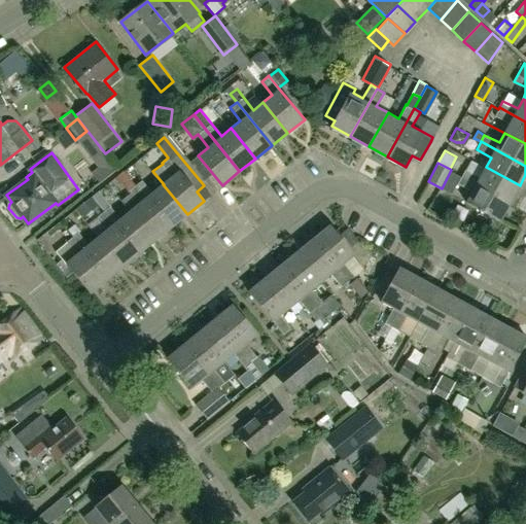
[(465,169),(462,175),(511,202),(520,185),(486,167),(481,177),(465,169)]
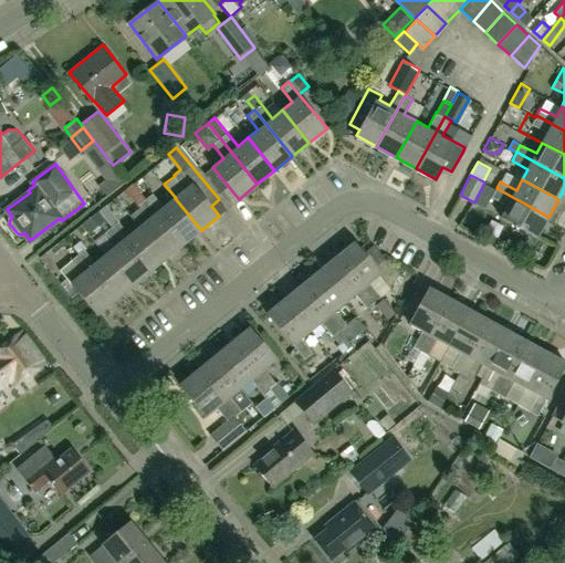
[(146,198),(139,189),(139,190),(133,183),(126,188),(140,206),(131,214),(140,226),(166,258),(184,244),(146,198)]
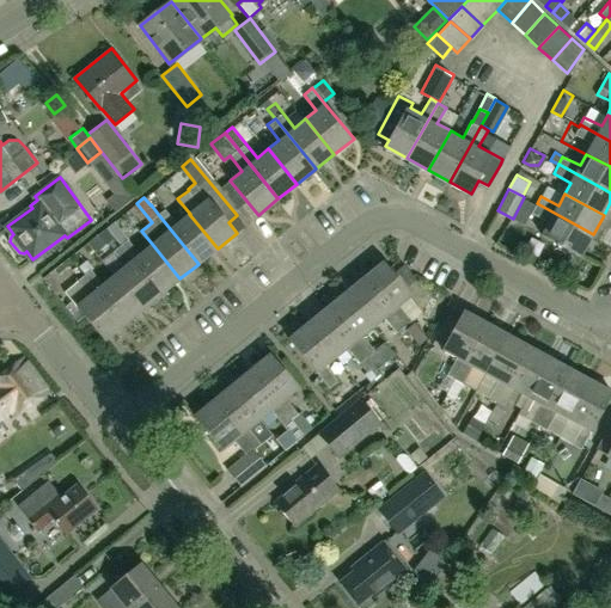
[(593,234),(537,203),(532,213),(549,221),(543,233),(582,255),(593,234)]
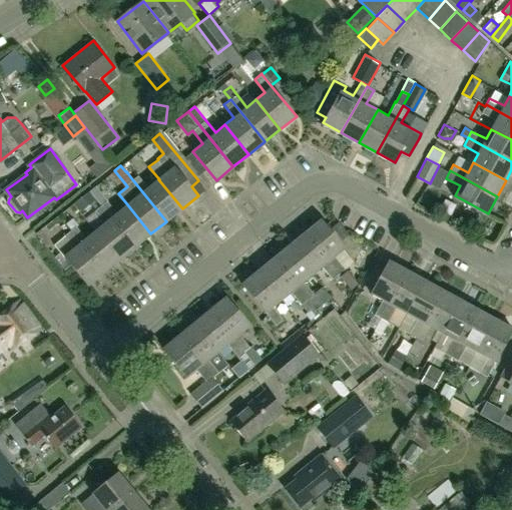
[(182,208),(158,179),(149,186),(139,174),(138,174),(132,179),(166,221),(182,208)]
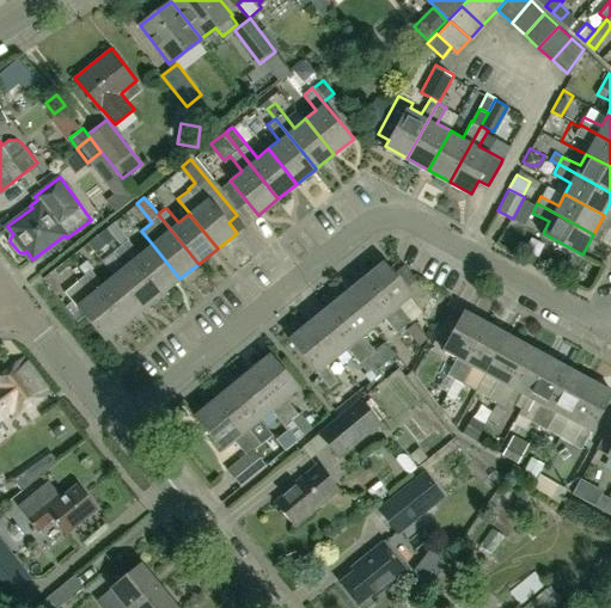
[(114,235),(121,244),(129,238),(114,220),(107,226),(114,235)]
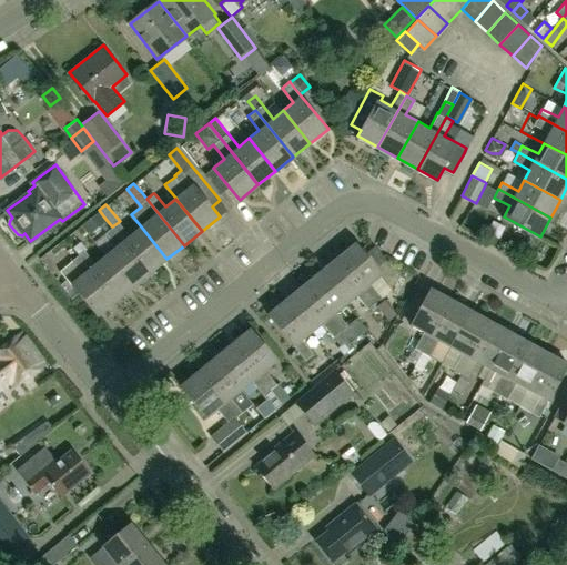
[(89,232),(105,219),(99,210),(82,223),(89,232)]
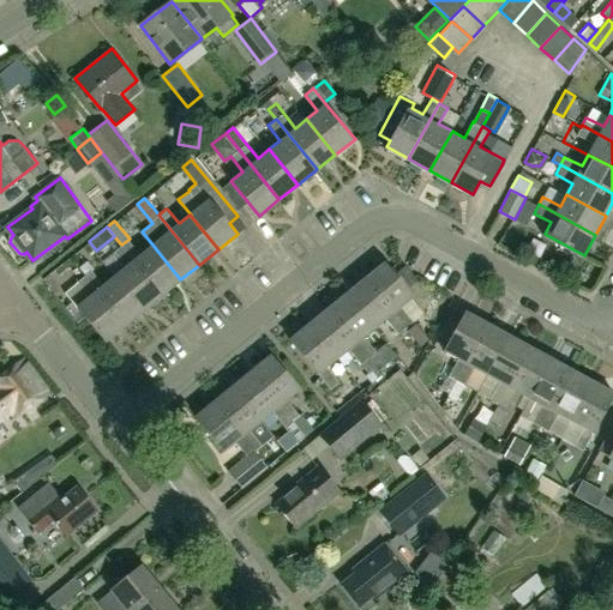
[(130,239),(121,245),(162,295),(180,279),(152,245),(142,253),(130,239)]
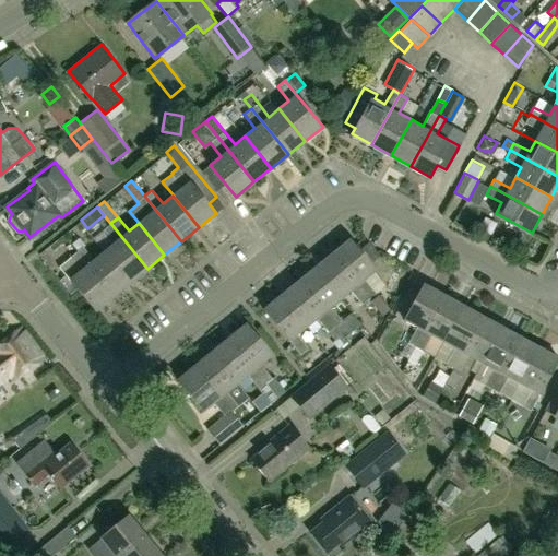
[(147,269),(110,223),(104,228),(116,241),(105,251),(130,282),(147,269)]
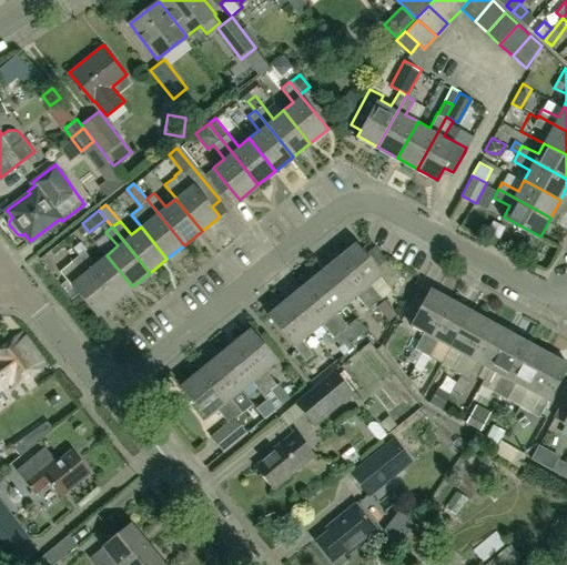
[(132,286),(107,255),(97,263),(85,250),(89,248),(81,240),(73,246),(79,253),(78,254),(115,301),(132,286)]
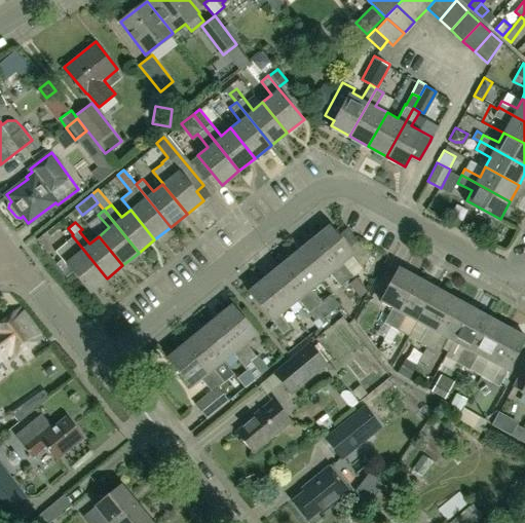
[(313,237),(348,279),(354,274),(351,271),(361,264),(352,255),(354,254),(330,224),(313,237)]
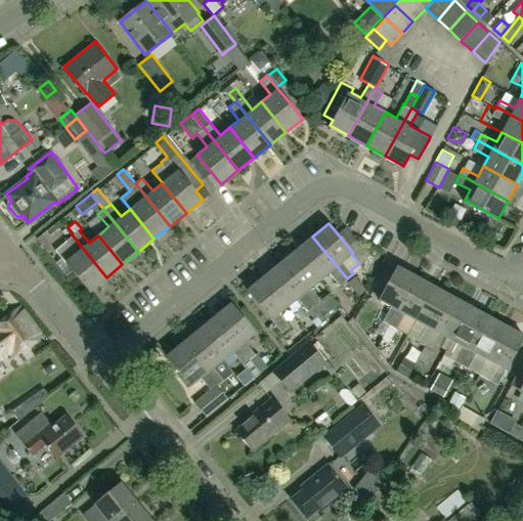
[(340,230),(350,244),(357,237),(347,225),(340,230)]
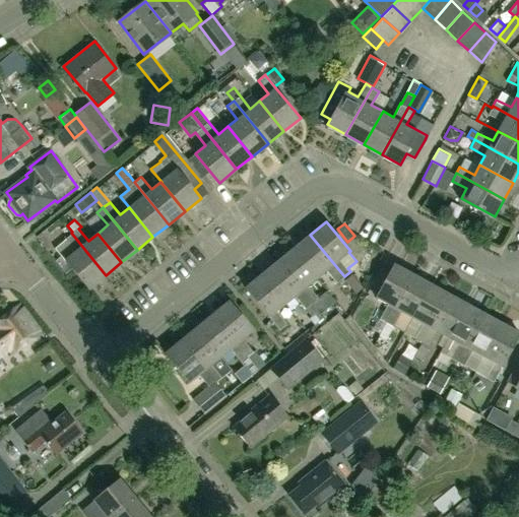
[(89,288),(106,275),(71,233),(55,247),(57,249),(51,254),(61,266),(67,261),(89,288)]
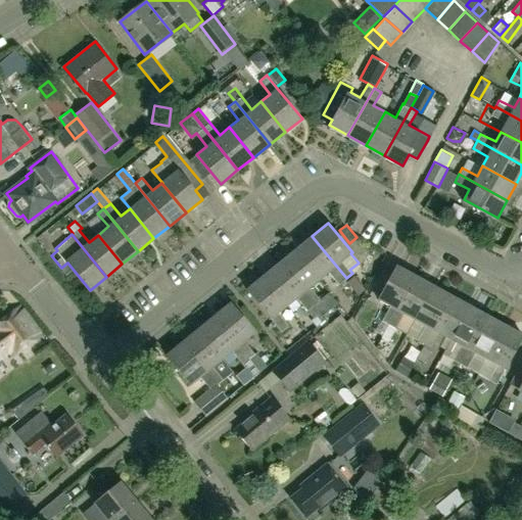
[(346,278),(312,236),(296,249),(320,279),(329,271),(339,284),(346,278)]
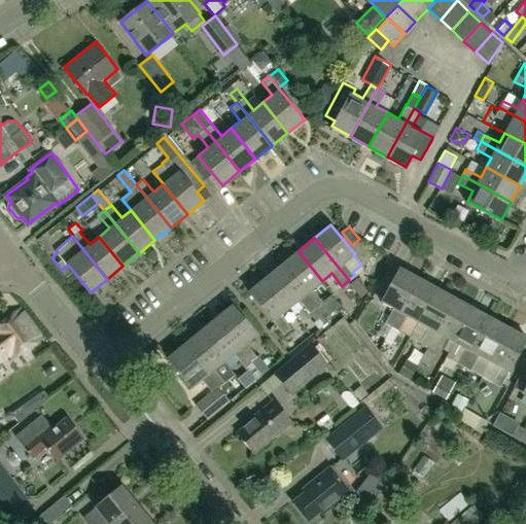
[(299,251),(282,264),(323,315),(324,316),(331,312),(313,288),(322,281),(299,251)]
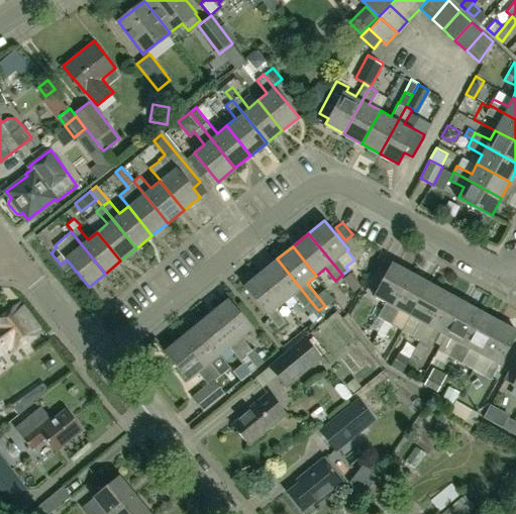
[(317,309),(277,259),(262,272),(285,301),(295,293),(311,314),(317,309)]
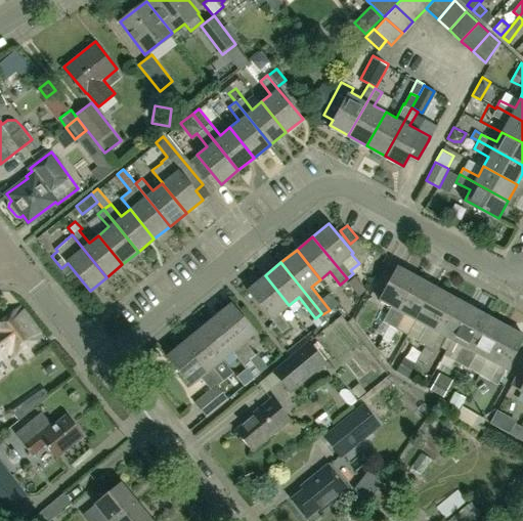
[(399,305),(417,274),(398,264),(379,299),(391,305),(383,320),(389,323),(399,305)]
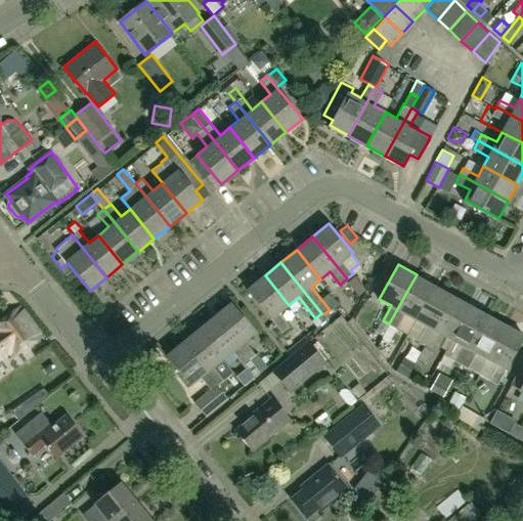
[(348,280),(359,295),(367,289),(355,274),(348,280)]
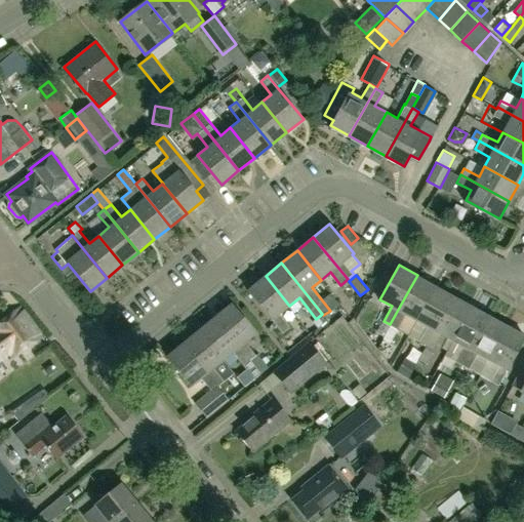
[(390,324),(383,338),(390,343),(406,314),(416,319),(426,302),(435,285),(417,275),(400,306),(390,324)]
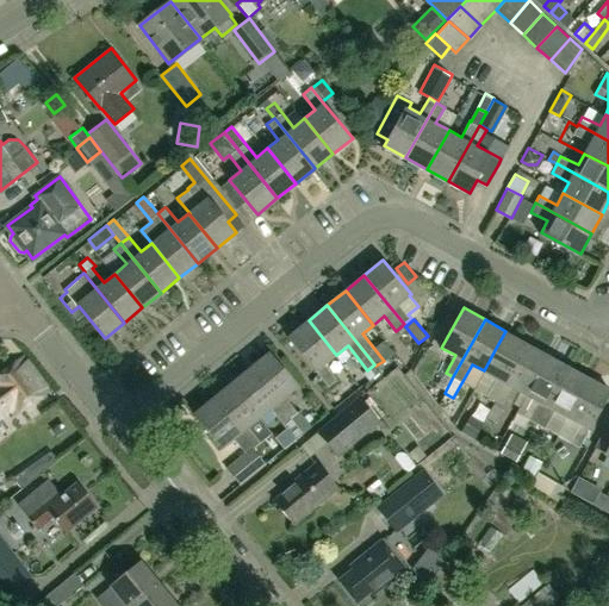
[(336,355),(309,320),(289,336),(317,370),(316,370),(329,386),(337,379),(325,363),(336,355)]
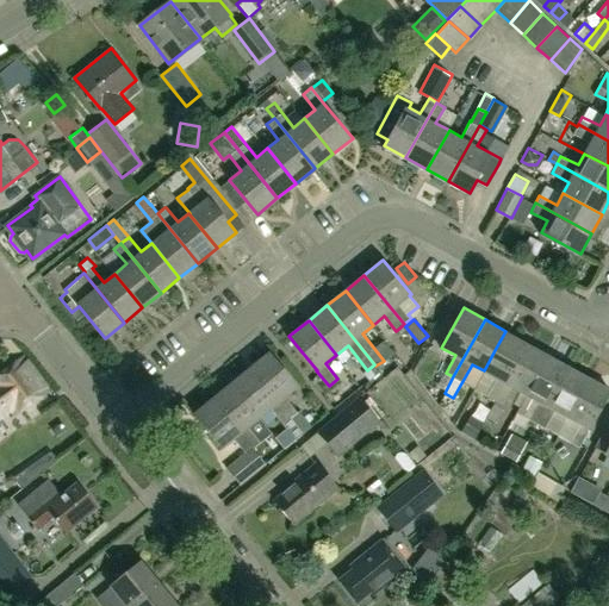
[(495,350),(484,370),(497,378),(488,395),(495,399),(504,382),(527,342),(505,331),(495,350)]
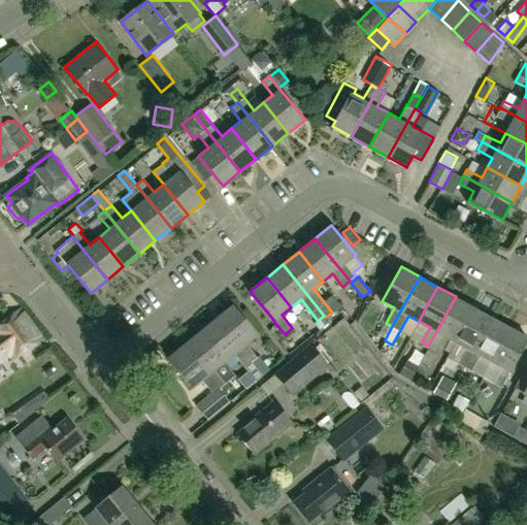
[(428,346),(420,361),(427,365),(443,334),(455,340),(464,324),(473,306),(456,296),(436,331),(428,346)]
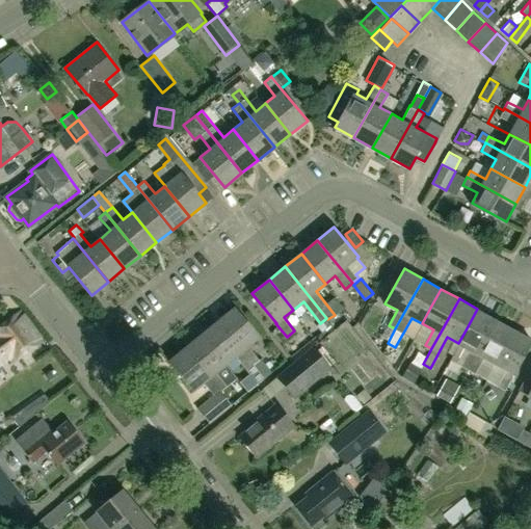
[(235,307),(218,320),(236,342),(254,364),(254,365),(259,371),(264,377),(272,371),(261,356),(259,359),(249,345),(260,337),(235,307)]
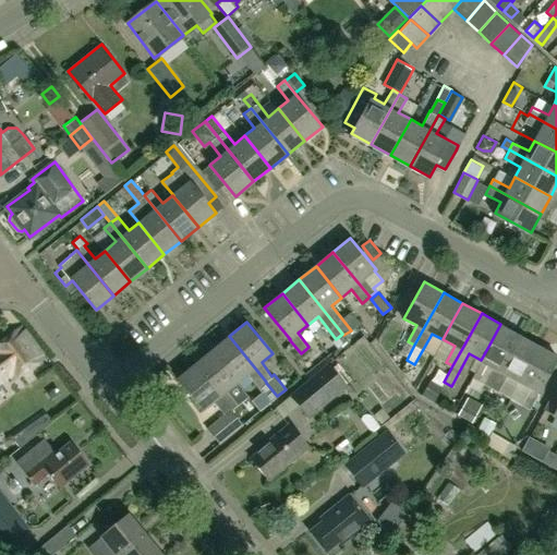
[(520,335),(500,324),(491,342),(481,360),(493,368),(484,383),(491,387),(520,335)]
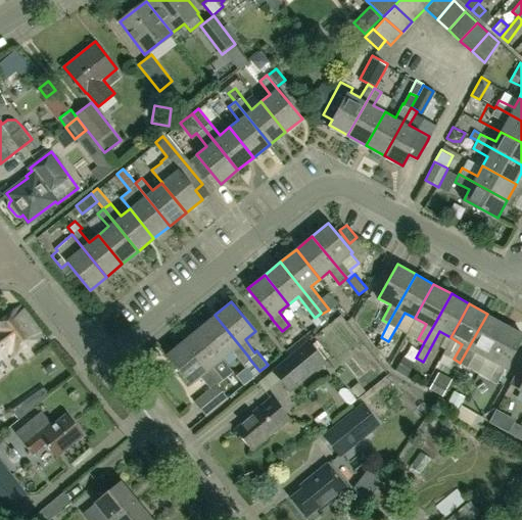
[(0,357),(10,350),(14,355),(38,337),(16,306),(0,318),(0,357)]
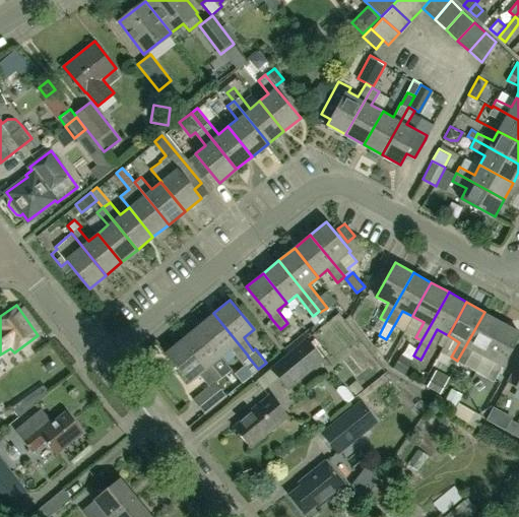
[(484,312),(457,361),(465,365),(473,349),(483,356),(502,321),(484,312)]
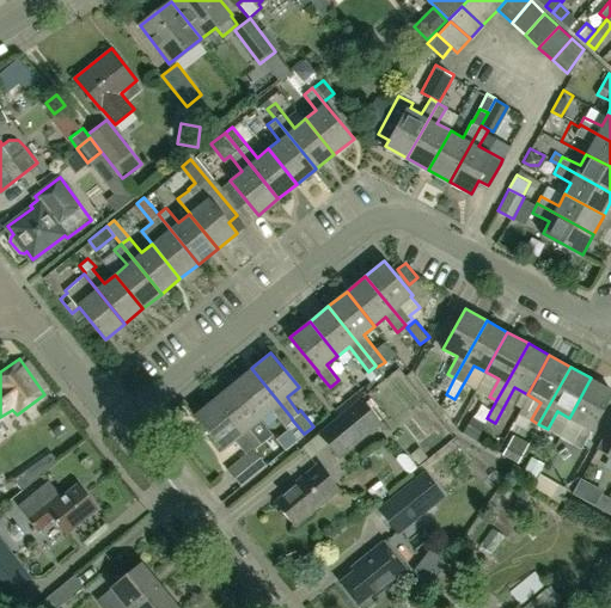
[(285,424),(298,440),(304,434),(298,427),(292,419),(292,418),(272,393),(251,368),(233,384),(248,400),(261,417),(272,409),(285,424)]
